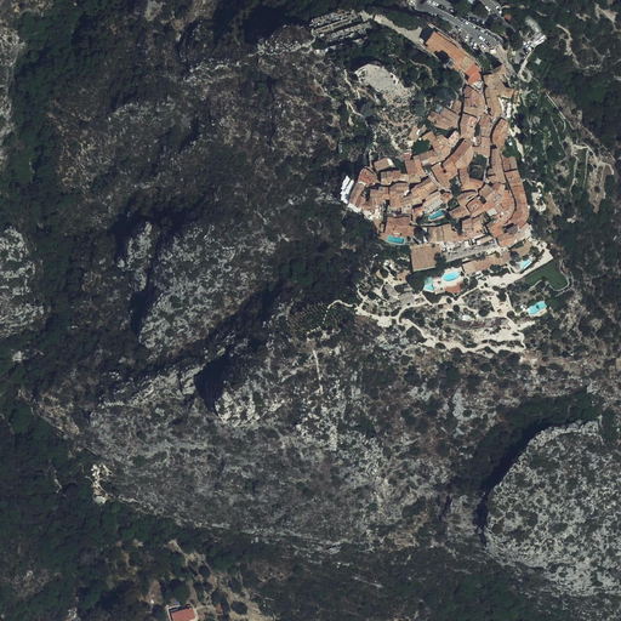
[(473,63),(465,56),(465,55),(462,53),(462,52),(451,44),(453,41),(438,32),(436,34),(433,32),(426,44),(428,45),(427,47),(442,58),(444,56),(448,58),(451,61),(455,63),(459,67),(462,69),(465,73),(473,63)]
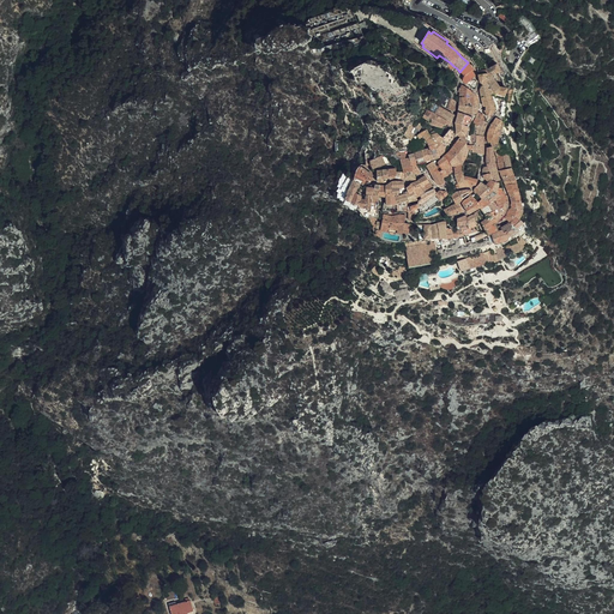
[(453,66),(450,62),(446,60),(443,58),(439,64),(446,70),(450,72),(453,66)]
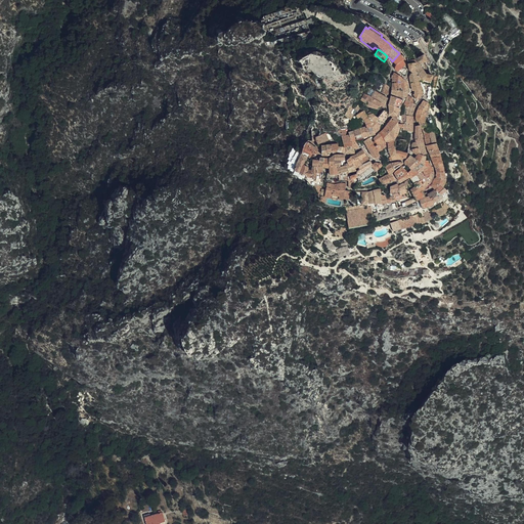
[(404,59),(399,53),(392,61),(396,64),(403,60),(404,59)]
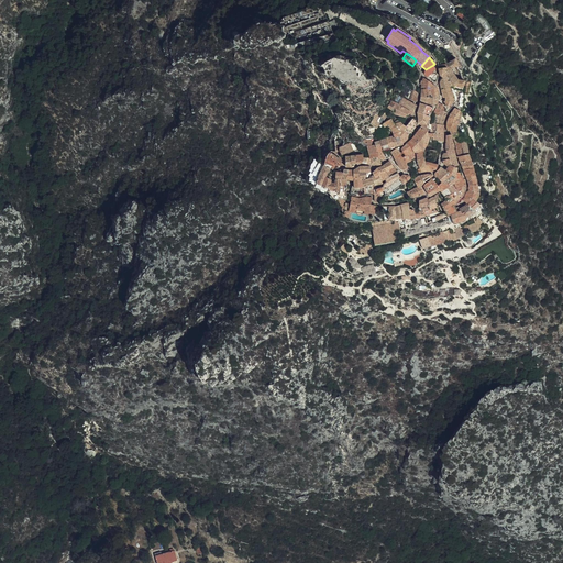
[(456,86),(459,80),(452,69),(459,66),(455,59),(446,63),(449,65),(443,67),(445,73),(450,81),(452,86),(453,88),(456,86)]
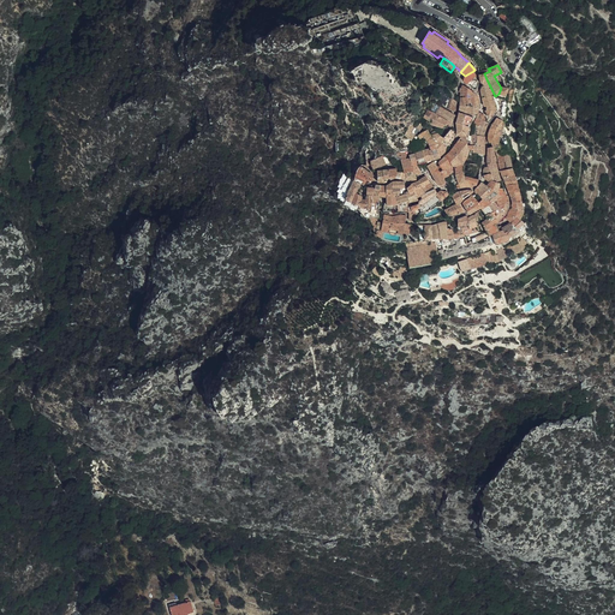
[(476,76),(473,71),(465,76),(464,81),(467,84),(473,78),(476,76)]
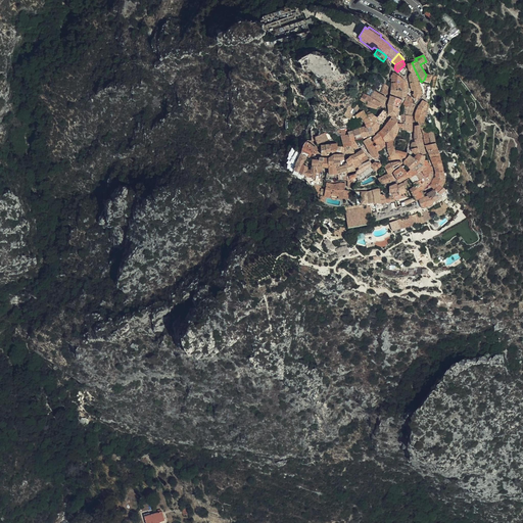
[(414,67),(412,62),(408,64),(409,70),(411,72),(409,77),(410,84),(412,90),(414,90),(414,98),(417,99),(418,98),(419,97),(421,94),(422,93),(422,91),(418,81),(420,80),(418,76),(414,67)]
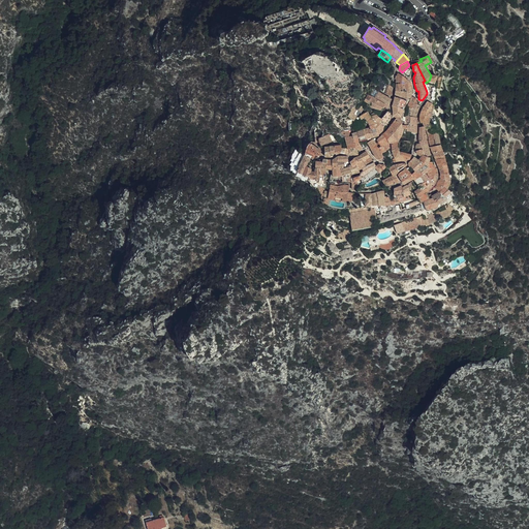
[(398,73),(397,78),(397,80),(396,90),(394,96),(398,96),(408,98),(409,98),(411,96),(412,93),(410,83),(405,79),(398,73)]
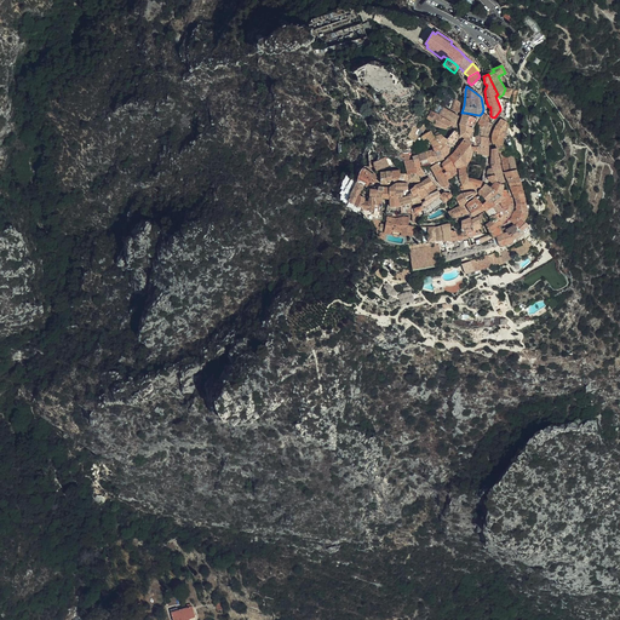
[(459,112),(460,103),(452,99),(449,110),(455,113),(459,112)]
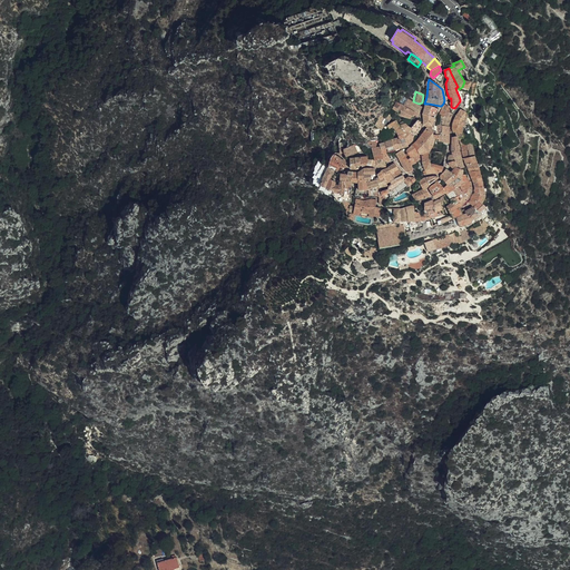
[(408,99),(403,106),(409,109),(411,110),(414,112),(416,114),(420,107),(408,99)]
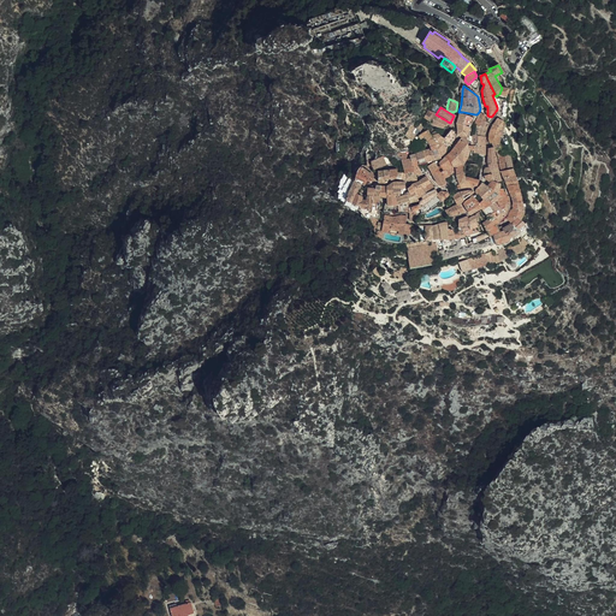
[(471,124),(475,114),(463,112),(458,112),(458,114),(458,117),(457,123),(471,124)]
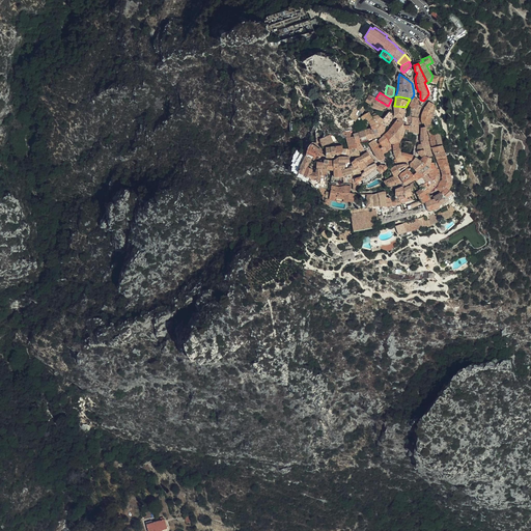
[(375,99),(372,98),(370,101),(369,102),(369,103),(367,106),(376,109),(381,102),(375,99)]
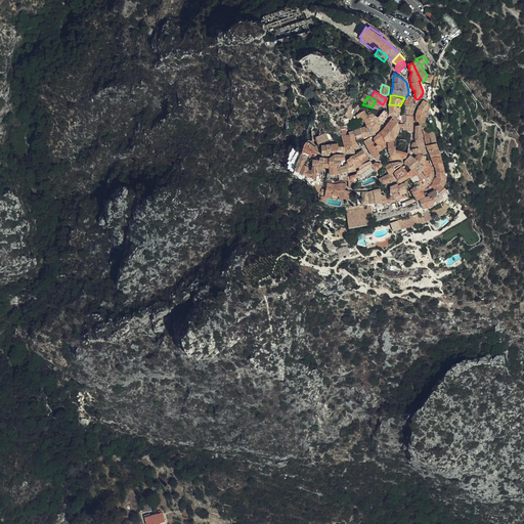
[(376,100),(372,107),(374,107),(377,108),(381,103),(378,101),(376,100)]
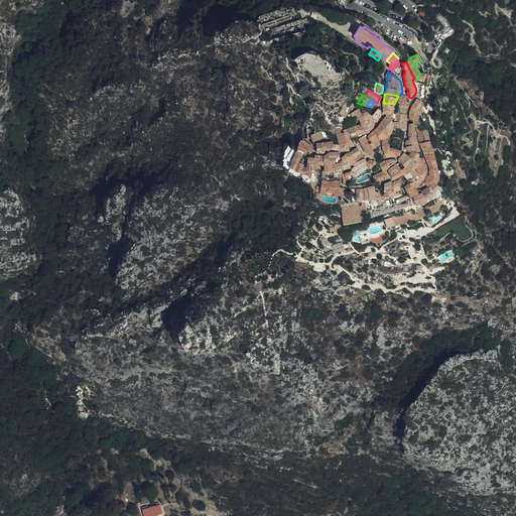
[(422,111),(423,103),(423,102),(421,102),(417,99),(413,104),(410,112),(419,113),(419,111),(420,111),(422,111)]
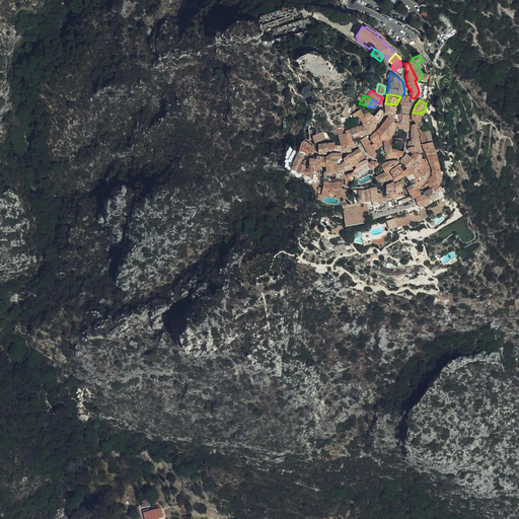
[(396,104),(385,103),(385,106),(385,110),(385,114),(389,115),(390,115),(392,115),(396,104)]
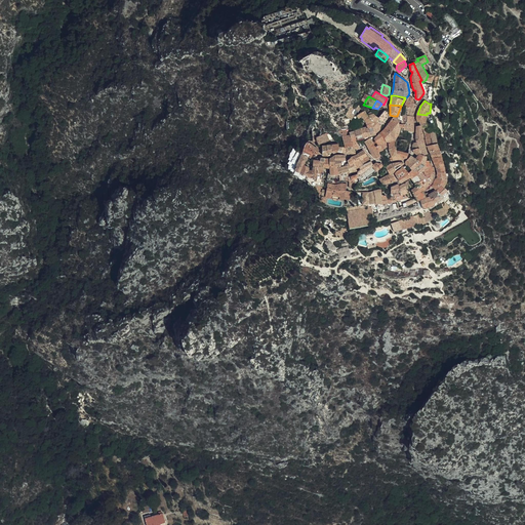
[(348,116),(351,120),(354,114),(352,112),(353,108),(351,106),(346,113),(348,116)]
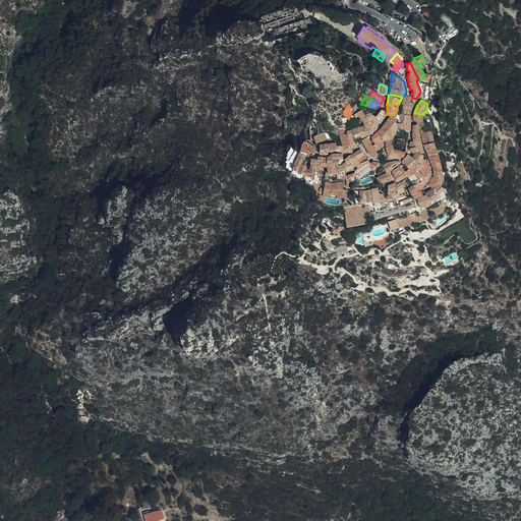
[(363,123),(365,126),(368,124),(370,128),(372,132),(377,128),(378,124),(382,119),(384,116),(385,111),(382,110),(374,117),(373,119),(370,120),(363,123)]
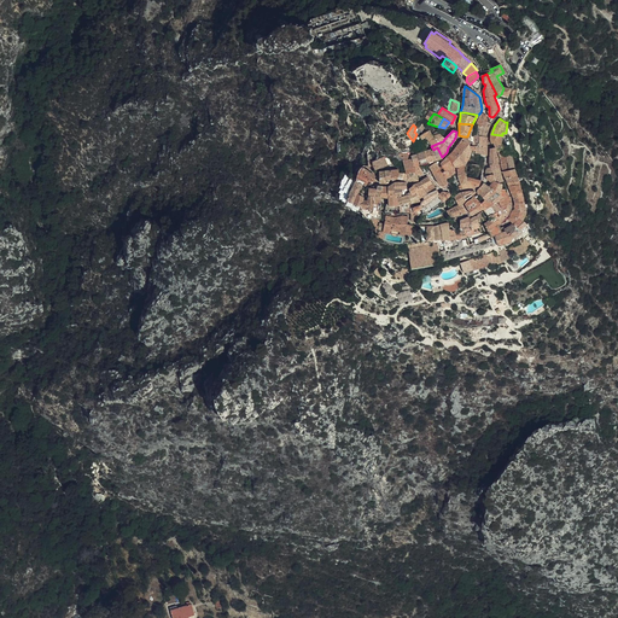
[(427,139),(431,144),(442,136),(439,133),(433,136),(427,139)]
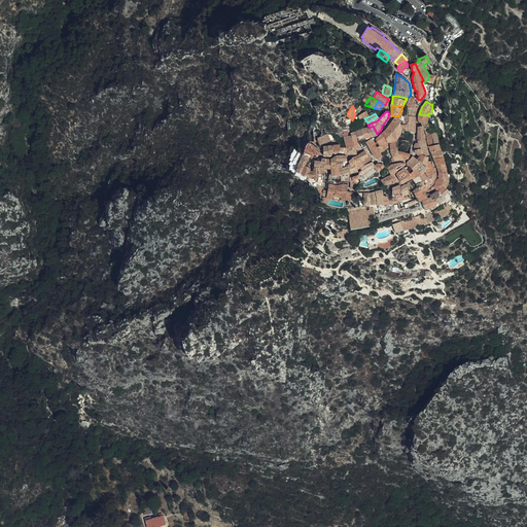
[(401,124),(400,124),(400,129),(406,129),(406,132),(408,132),(408,129),(408,126),(408,125),(409,120),(409,119),(403,119),(403,113),(401,113),(402,115),(401,124)]
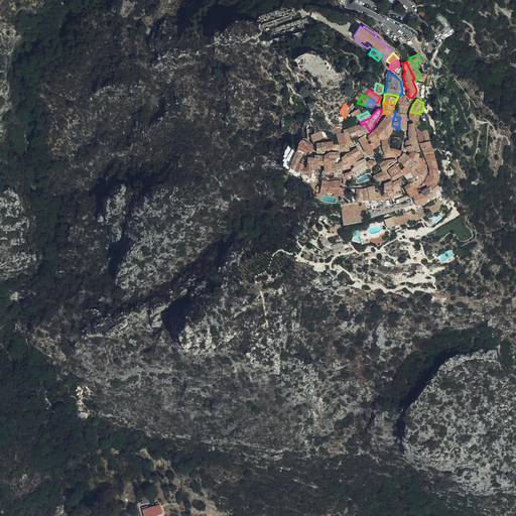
[(412,120),(412,121),(418,120),(417,115),(419,113),(410,112),(409,117),(410,120),(412,120)]
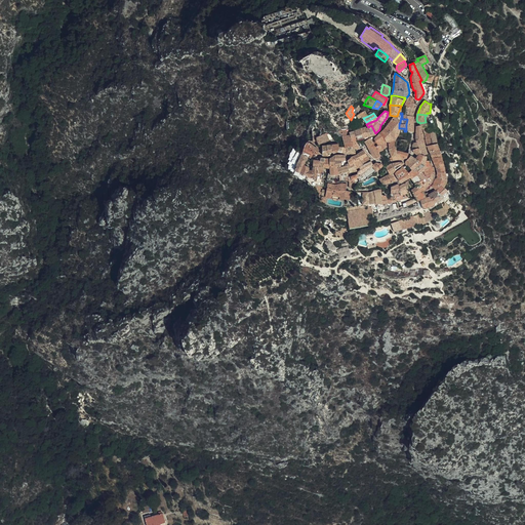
[(395,116),(394,116),(391,120),(388,125),(398,135),(399,128),(399,123),(399,121),(398,118),(397,116),(395,116)]
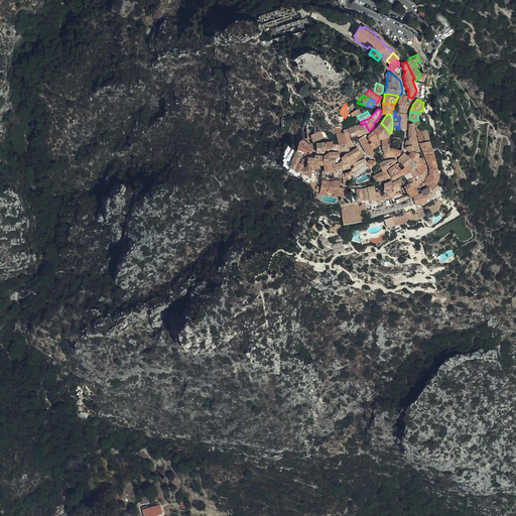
[(362,125),(360,126),(363,133),(369,131),(367,127),(365,123),(362,125)]
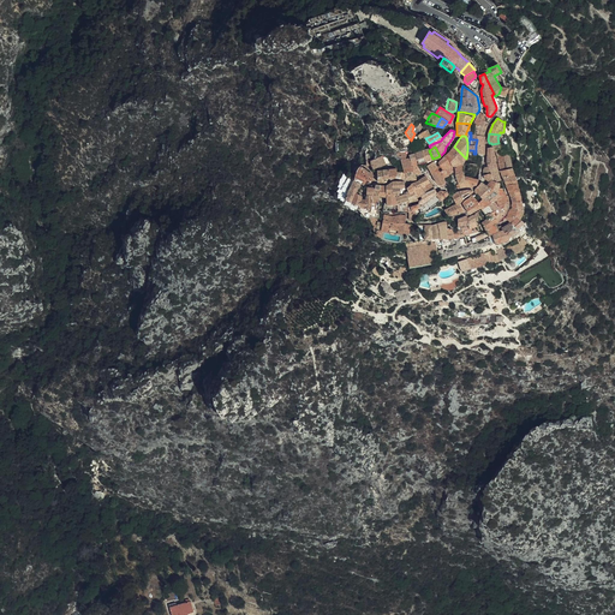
[(441,171),(442,172),(446,171),(452,167),(455,166),(455,162),(466,161),(466,160),(466,159),(454,147),(452,150),(446,156),(446,155),(439,162),(440,165),(440,166),(441,166),(442,169),(441,171)]
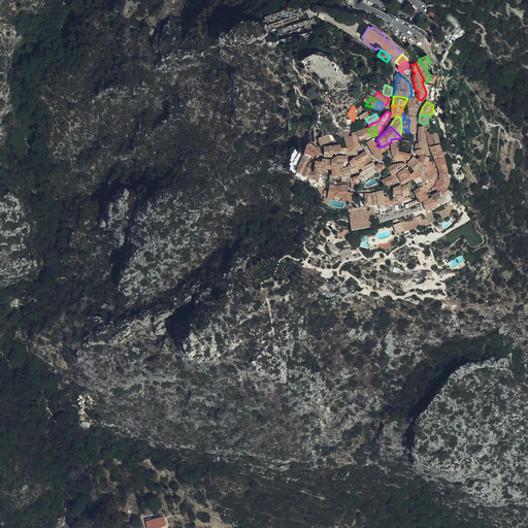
[(438,138),(437,133),(436,133),(435,132),(434,132),(430,131),(429,127),(425,128),(428,136),(428,140),(438,138)]
